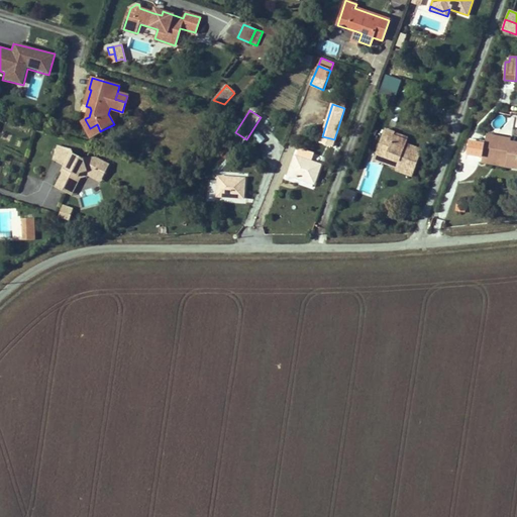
[(100,131),(97,124),(90,128),(85,119),(82,121),(91,137),(100,131)]
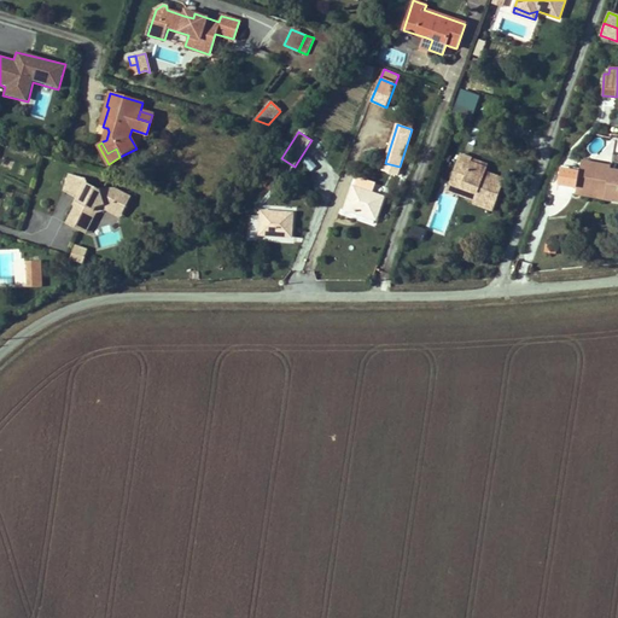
[(493,211),(505,179),(485,173),(487,168),(471,162),(472,159),(461,155),(454,174),(465,178),(460,191),(471,194),(472,191),(477,192),(474,200),(473,204),(493,211)]
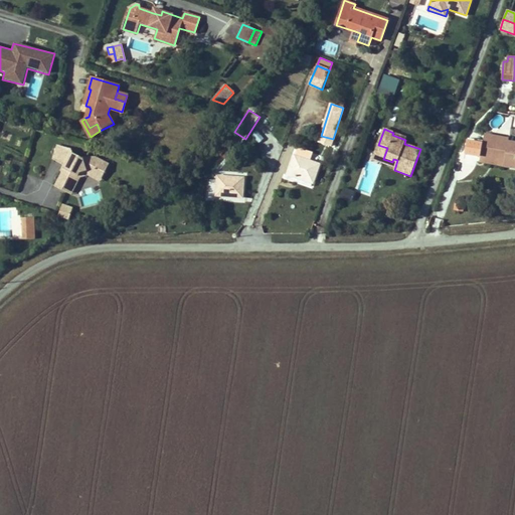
[(255,131),(250,135),(259,143),(264,138),(255,131)]
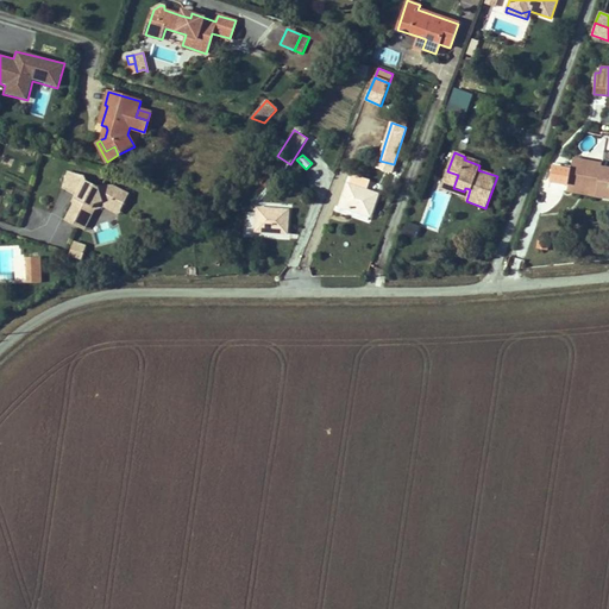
[(283,175),(290,164),(277,156),(270,165),(283,175)]
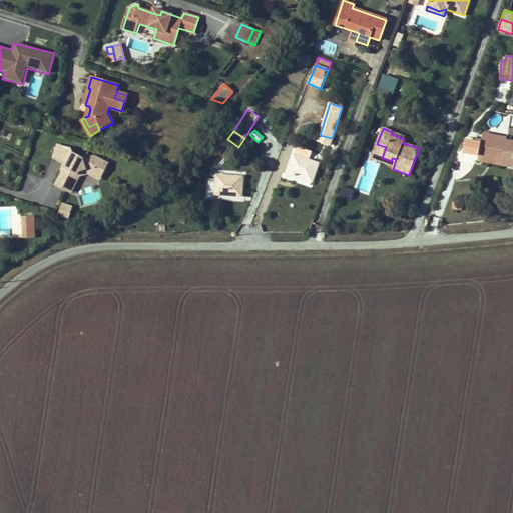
[(512,166),(512,142),(506,141),(507,138),(483,134),(479,156),(502,160),(501,165),(512,166)]
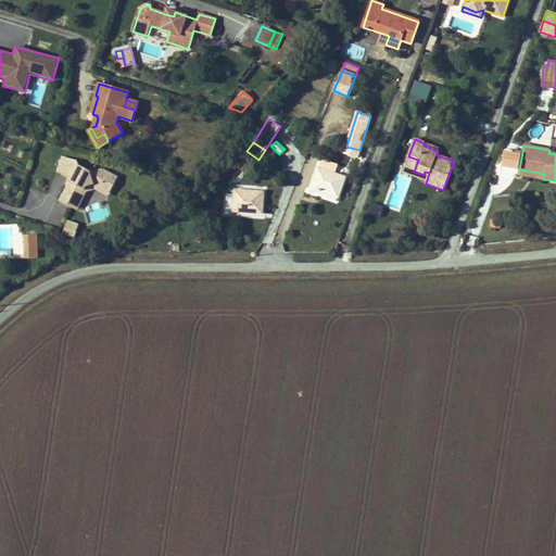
[(359,150),(346,147),(344,153),(357,158),(359,150)]
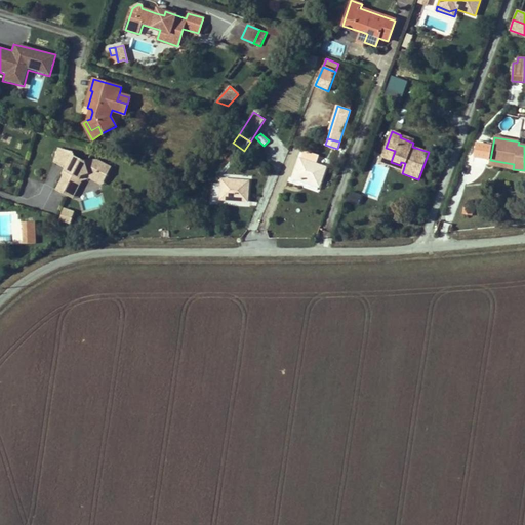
[(488,159),(491,145),(477,142),(474,156),(488,159)]
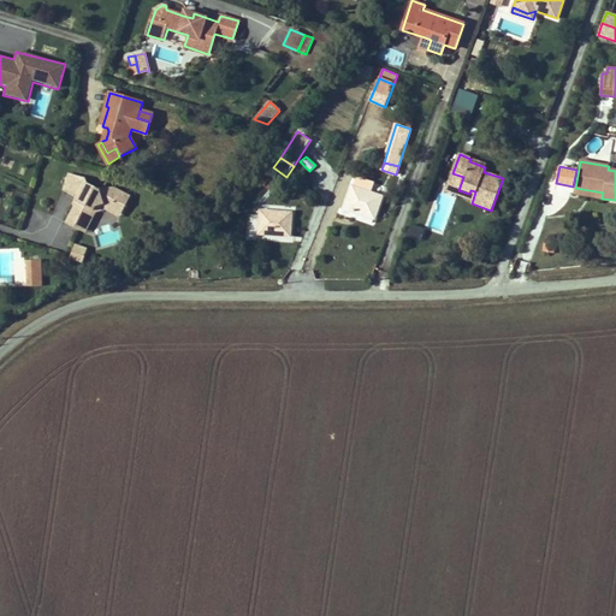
[(96,206),(104,205),(113,203),(124,209),(131,196),(114,188),(99,189),(88,183),(86,179),(69,173),(64,190),(76,197),(80,199),(75,206),(66,223),(83,231),(96,206)]
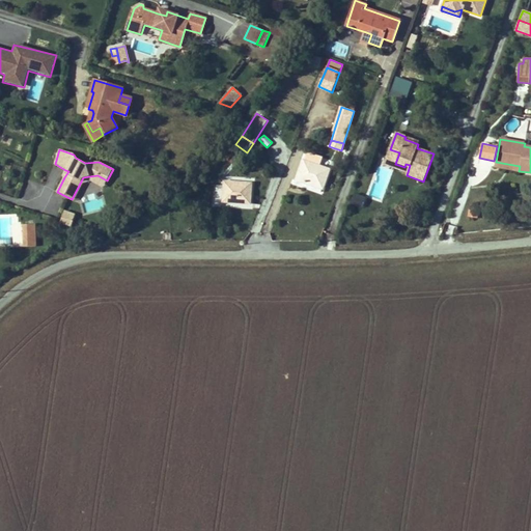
[(395,164),(399,152),(390,149),(385,164),(408,172),(410,165),(406,164),(404,167),(395,164)]
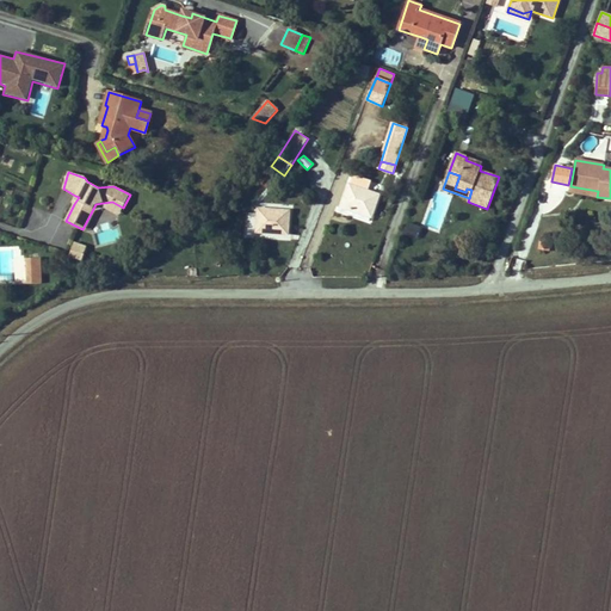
[(368,191),(371,181),(353,174),(350,185),(368,191)]
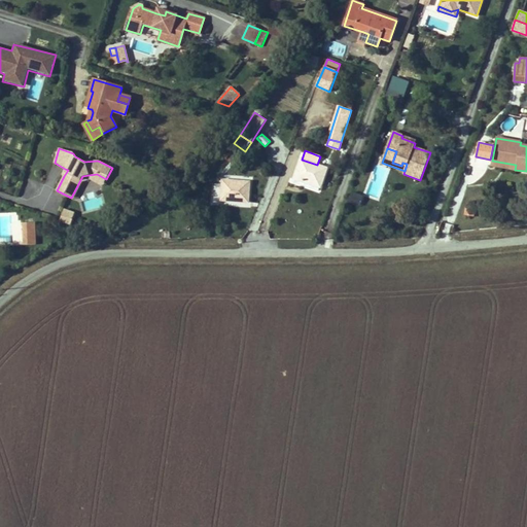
[(320,187),(327,169),(317,165),(302,160),(295,178),(320,186),(320,187)]
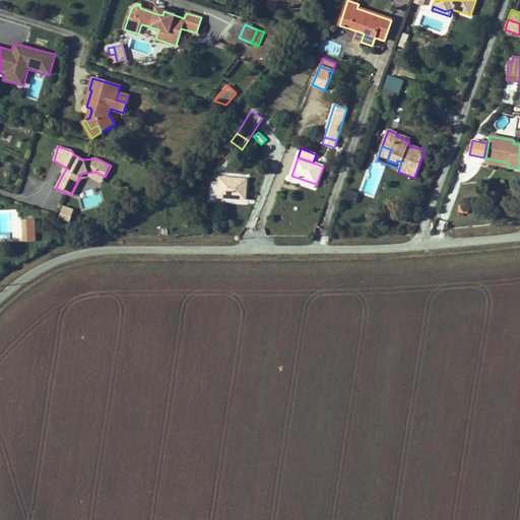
[(508,168),(509,163),(485,158),(484,164),(508,168)]
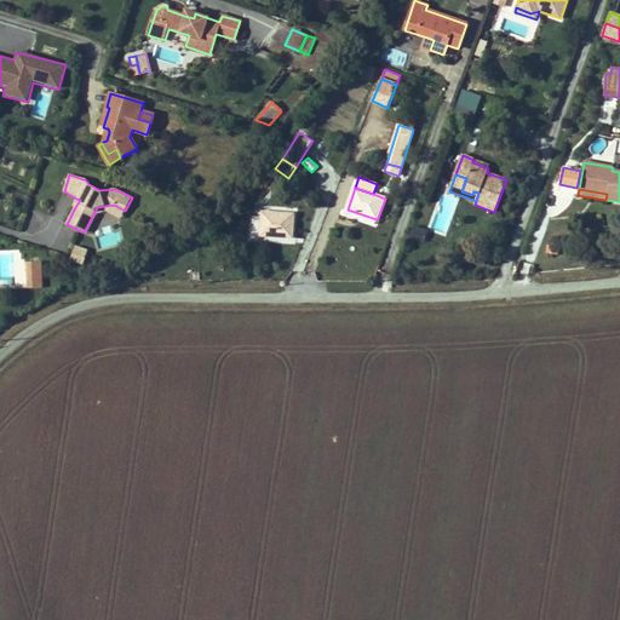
[(121,218),(125,211),(114,205),(104,206),(97,207),(84,233),(86,234),(97,213),(107,211),(121,218)]
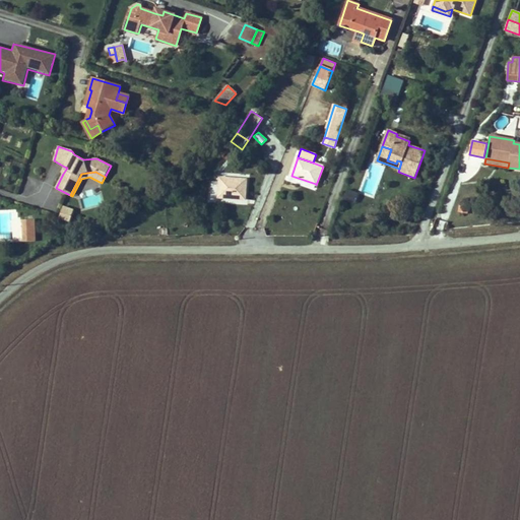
[(316,184),(291,176),(290,180),(314,188),(316,184)]
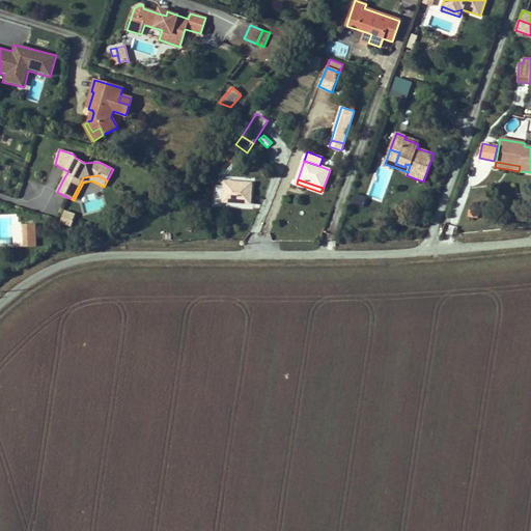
[(250,203),(251,185),(225,183),(224,201),(250,203)]
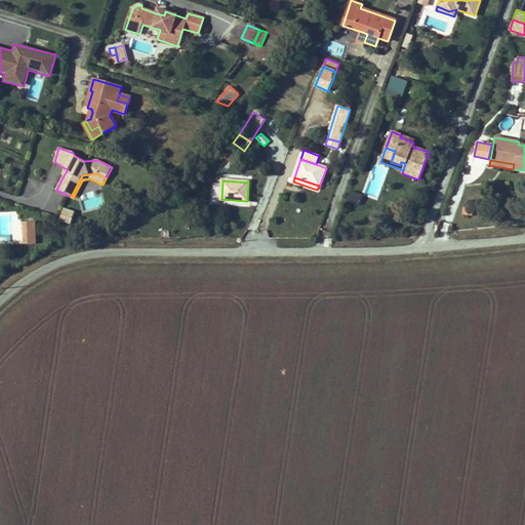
[(357,206),(362,195),(351,191),(347,202),(357,206)]
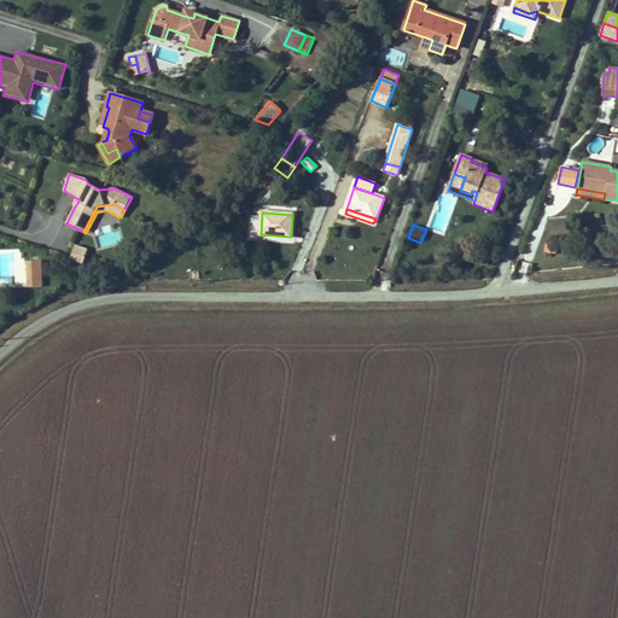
[(71,246),(66,258),(81,263),(85,251),(71,246)]
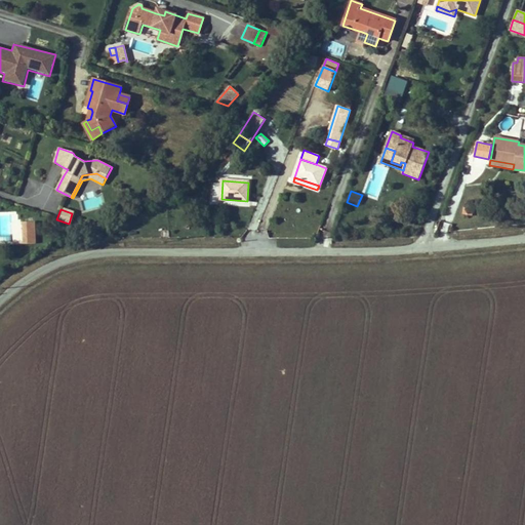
[(35,240),(35,229),(24,230),(25,244),(30,244),(30,240),(35,240)]
